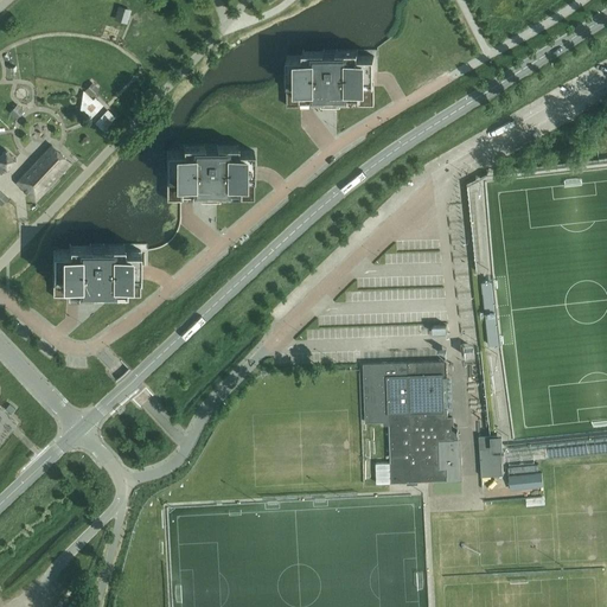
[(119,6),(115,19),(125,23),(129,10),(119,6)]
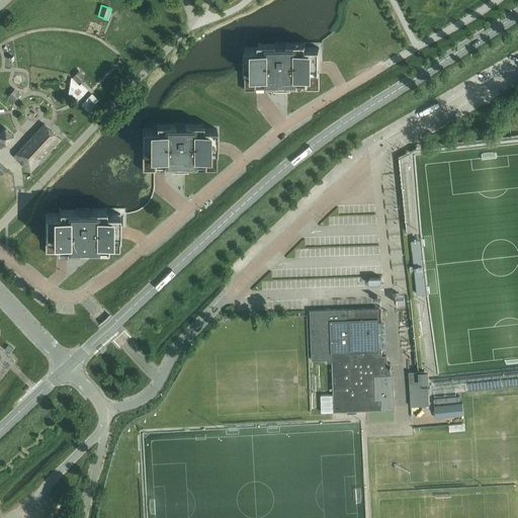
[(319,51),(317,51),(287,51),(287,49),(276,49),(276,51),(245,51),(245,90),(257,90),(276,90),(276,86),(286,86),(286,90),(319,90),(319,51)]
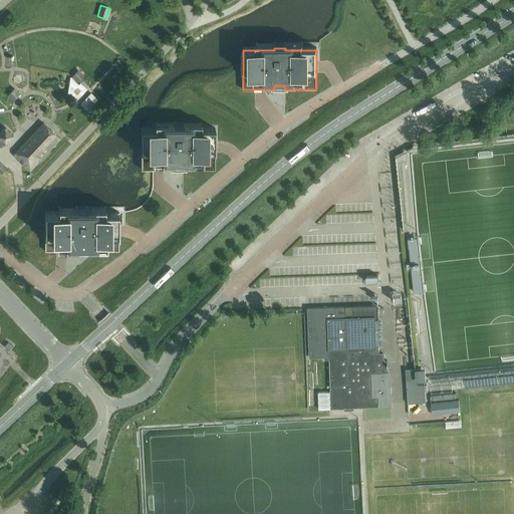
[(74,84),(80,82),(76,74),(71,77),(74,84)]
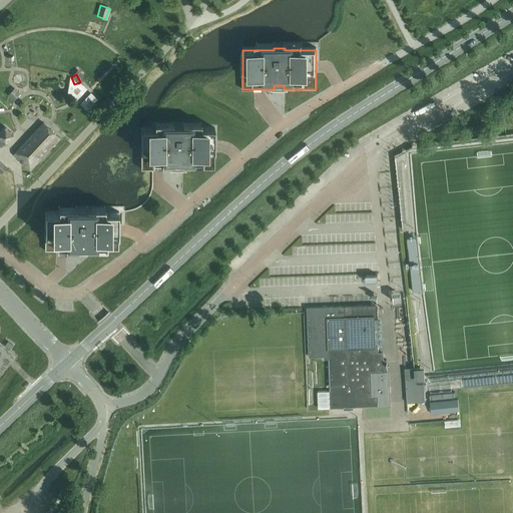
[(79,103),(90,91),(81,83),(71,95),(79,103)]
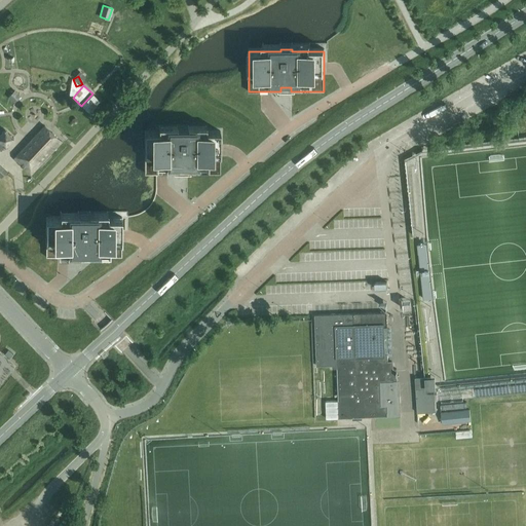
[(94,99),(84,107),(89,113),(99,105),(94,99)]
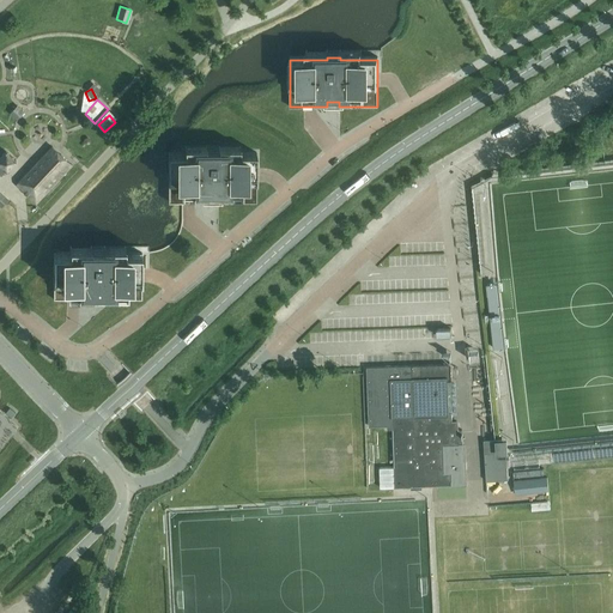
[(52,146),(17,184),(36,202),(71,164),(52,146)]
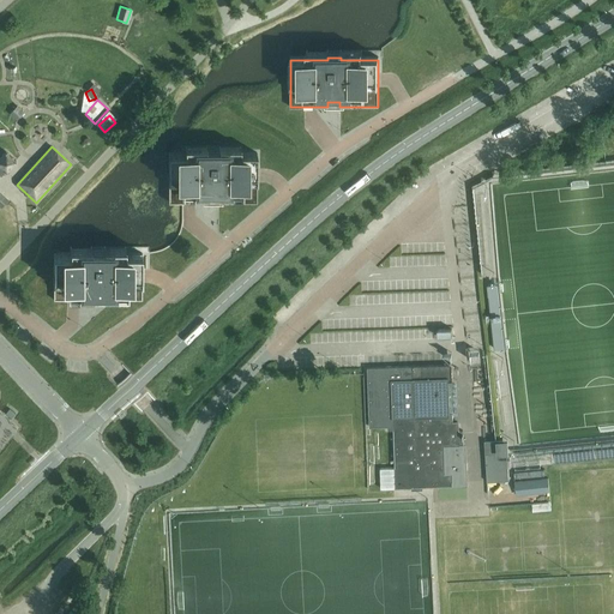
[(5,151),(0,156),(0,166),(6,172),(16,161),(5,151)]
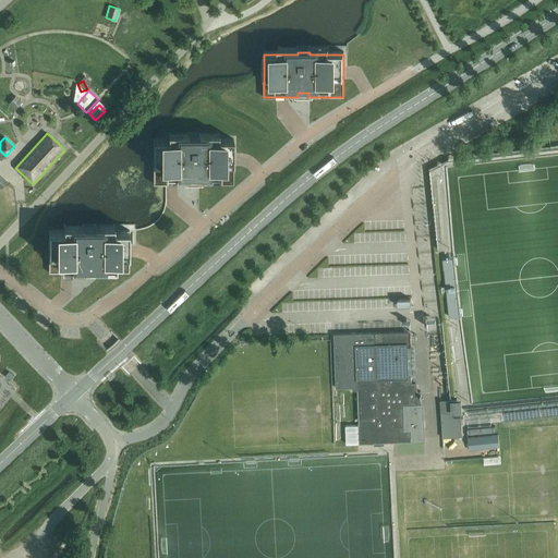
[(154,184),(166,184),(187,184),(187,180),(198,180),(198,184),(233,184),(233,142),(199,142),(199,140),(187,140),(187,142),(154,142),(154,184)]
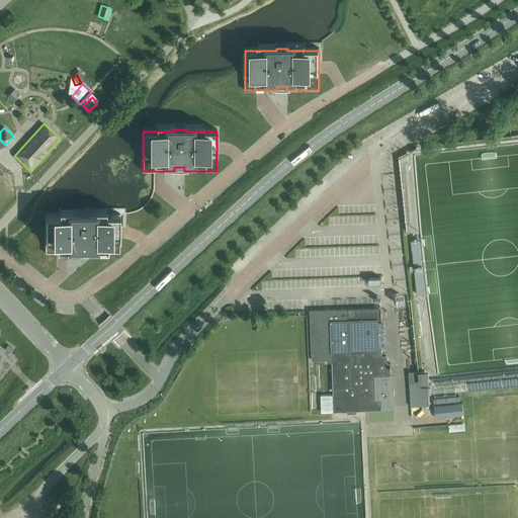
[(332,204),(314,222),(319,226),(336,208),(332,204)]
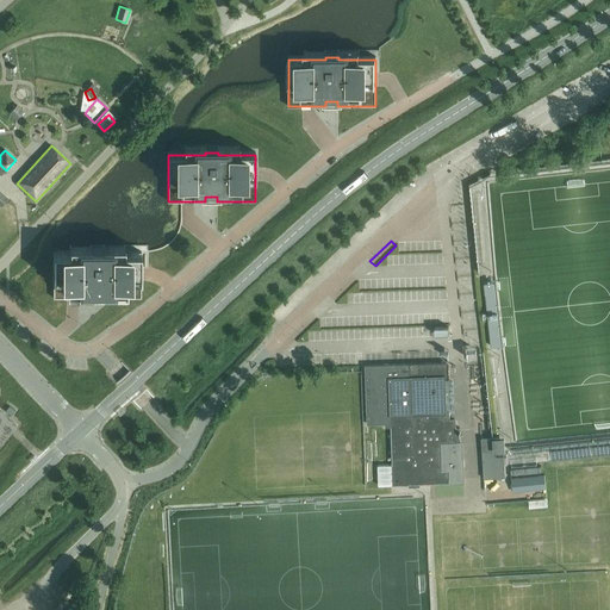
[(53,251),(54,298),(91,298),(91,293),(103,293),(103,298),(141,297),(141,251),(104,251),(104,249),(89,249),(89,251),(53,251)]
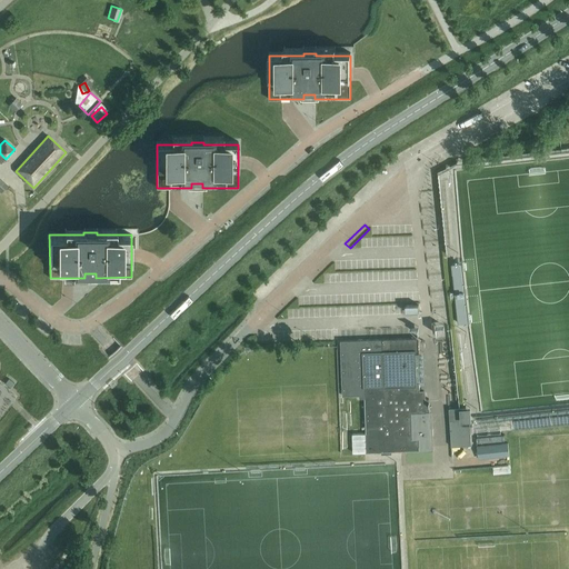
[(330,259),(310,278),(313,282),(335,263),(330,259)]
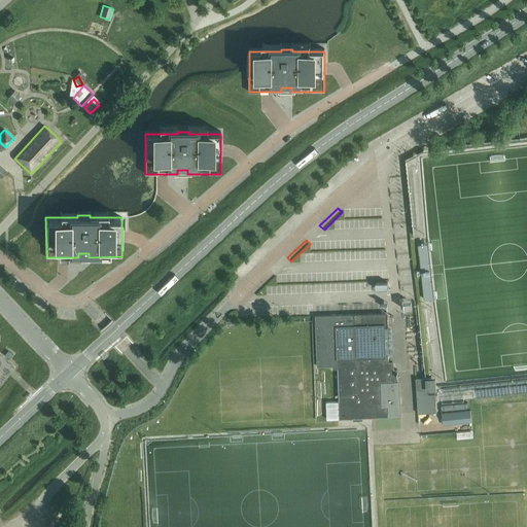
[(419,247),(422,268),(430,267),(428,246),(419,247)]
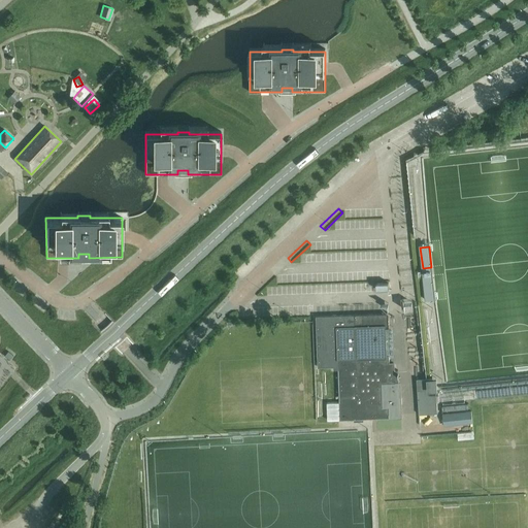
[(340,420),(402,418),(401,387),(399,387),(398,370),(394,370),(394,363),(390,364),(390,357),(387,357),(386,328),(389,328),(389,314),(315,316),(317,367),(333,366),(334,369),(338,369),(340,420)]
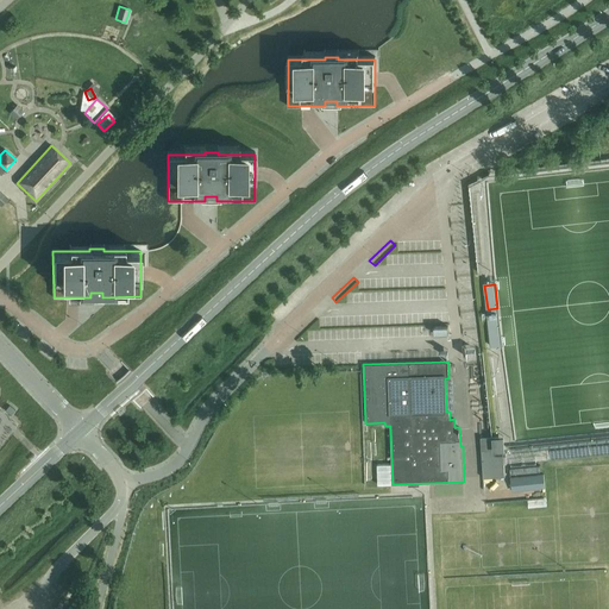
[(10,405),(5,410),(11,415),(16,410),(10,405)]
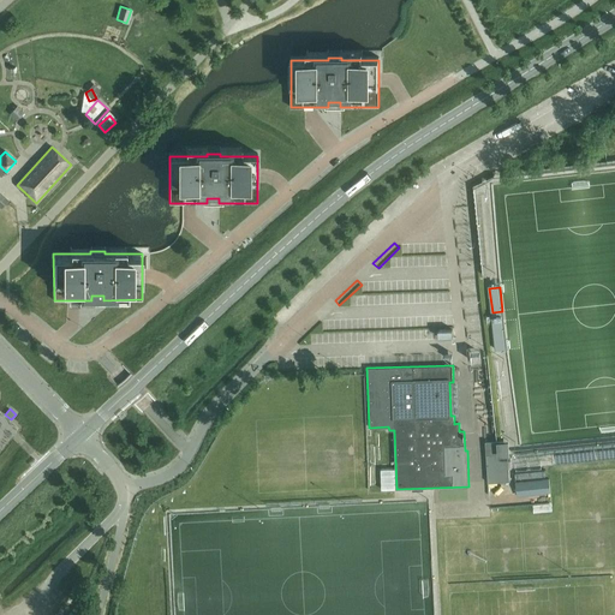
[(490,451),(485,451),(488,482),(509,481),(508,453),(490,454),(490,451)]
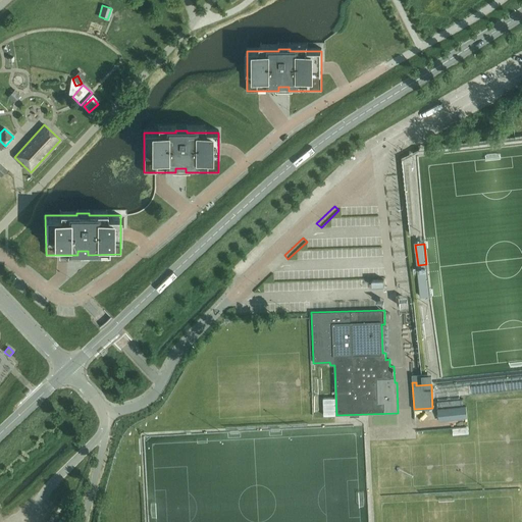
[(466,406),(446,408),(437,409),(438,421),(447,420),(467,418),(466,406)]
